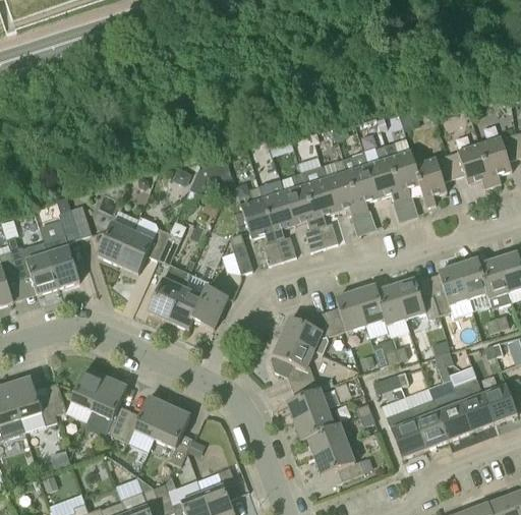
[(441,110),(443,116),(457,112),(455,106),(441,110)]
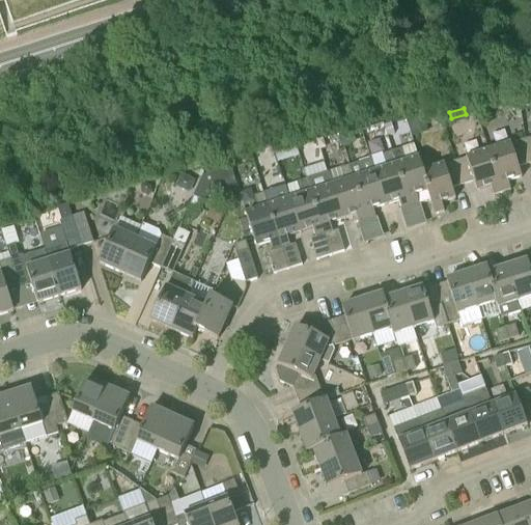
[(408,117),(411,131),(427,127),(423,113),(408,117)]
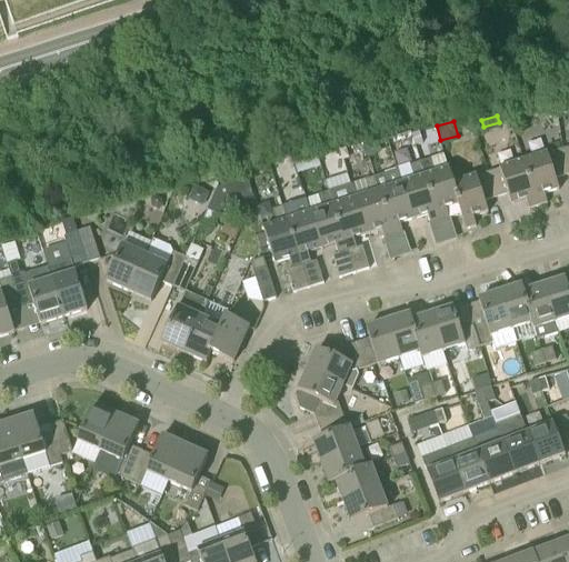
[(411,128),(413,138),(425,134),(422,124),(411,128)]
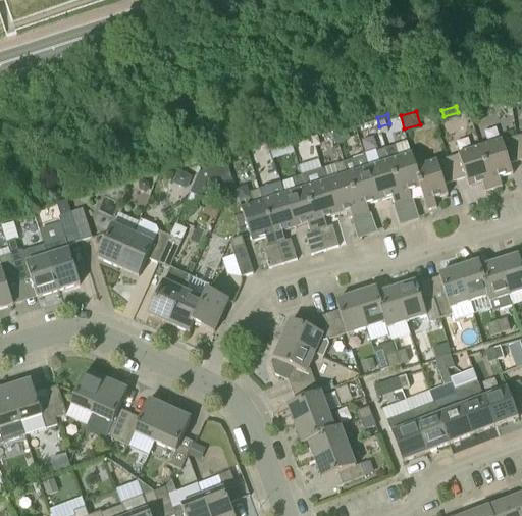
[(344,138),(347,133),(345,127),(334,130),(337,140),(344,138)]
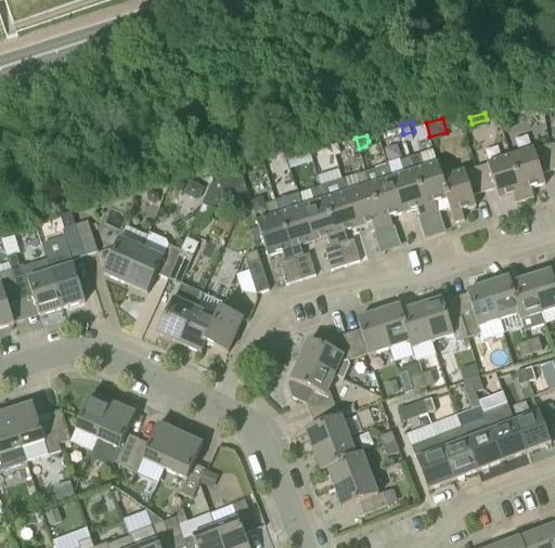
[(510,151),(525,197),(533,194),(530,184),(545,180),(541,170),(553,166),(549,140),(547,140),(533,145),(533,144),(510,151)]
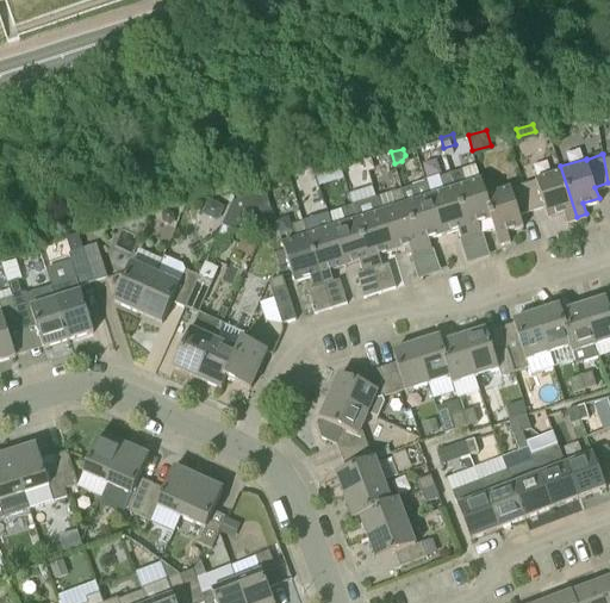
[(450,168),(471,232),(495,225),(491,215),(492,215),(485,191),(480,174),(466,179),(461,165),(450,168)]
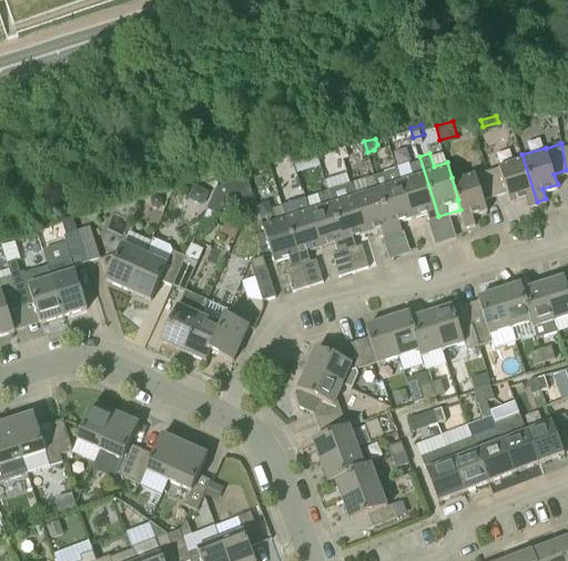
[(528,204),(537,202),(521,154),(487,166),(495,193),(507,189),(510,200),(525,195),(528,204)]
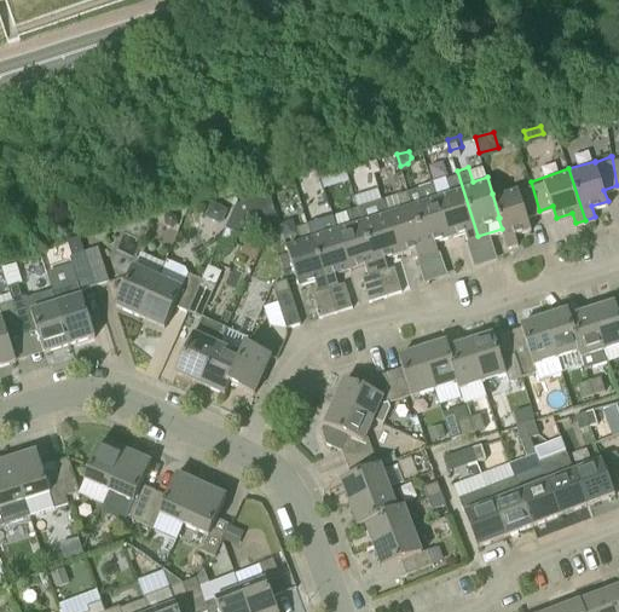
[(468,240),(478,236),(457,171),(445,175),(450,189),(437,194),(450,234),(464,229),(468,240)]
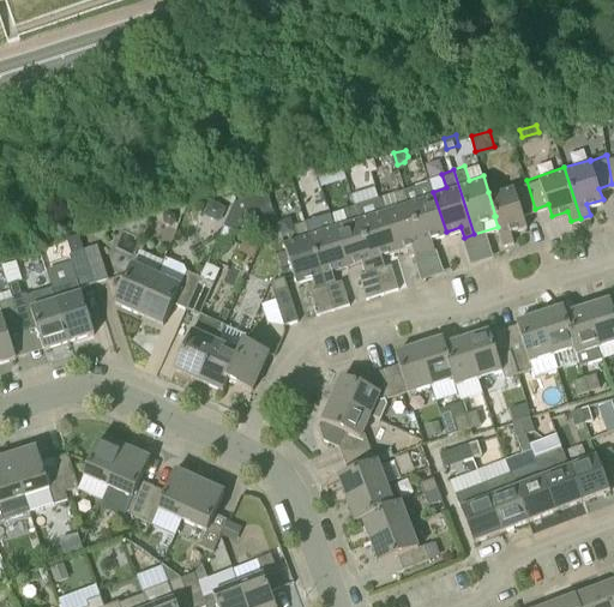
[(434,247),(431,236),(446,232),(433,192),(429,178),(404,186),(425,250),(434,247)]
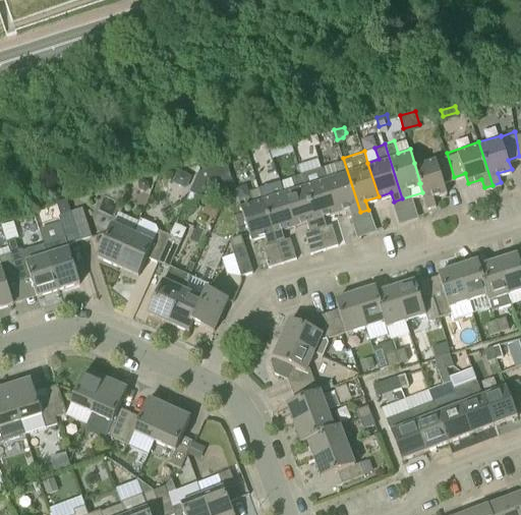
[(420,183),(419,183),(422,192),(426,206),(436,203),(433,194),(447,190),(443,180),(454,177),(447,153),(414,163),(420,183)]
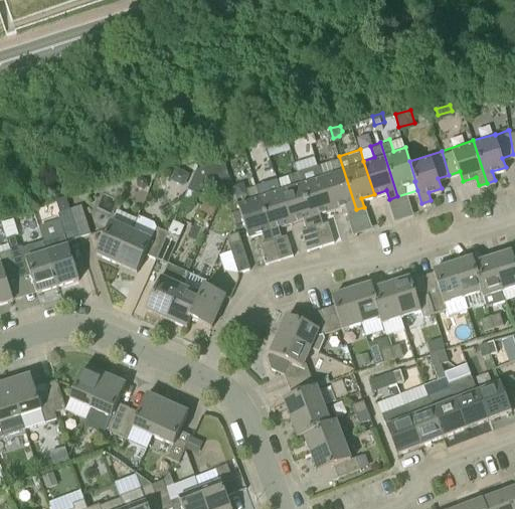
[(226,168),(223,156),(195,166),(186,185),(187,186),(195,189),(197,190),(204,175),(226,168)]
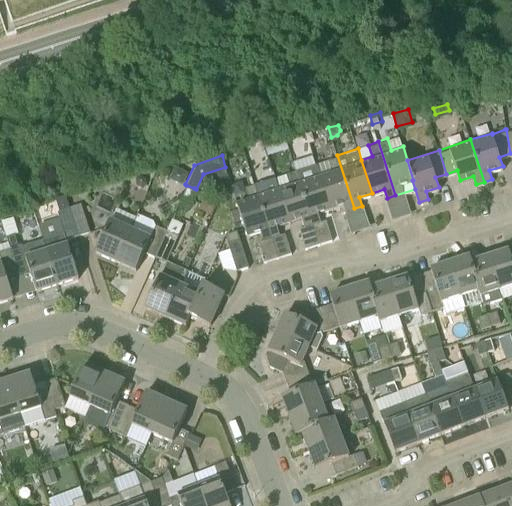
[(346,211),(354,208),(337,155),(328,158),(331,169),(320,173),(330,207),(343,203),(346,211)]
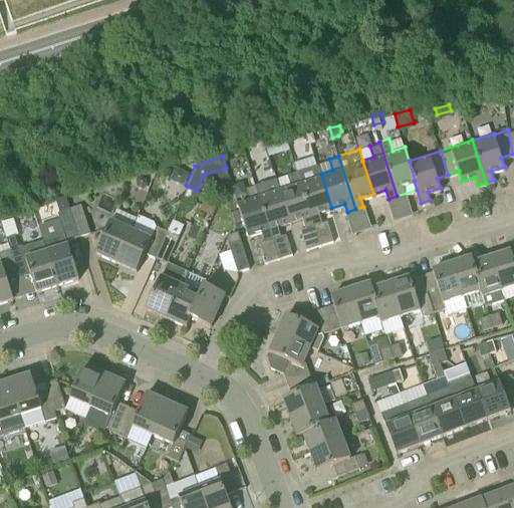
[(189,172),(176,165),(170,175),(184,182),(189,172)]
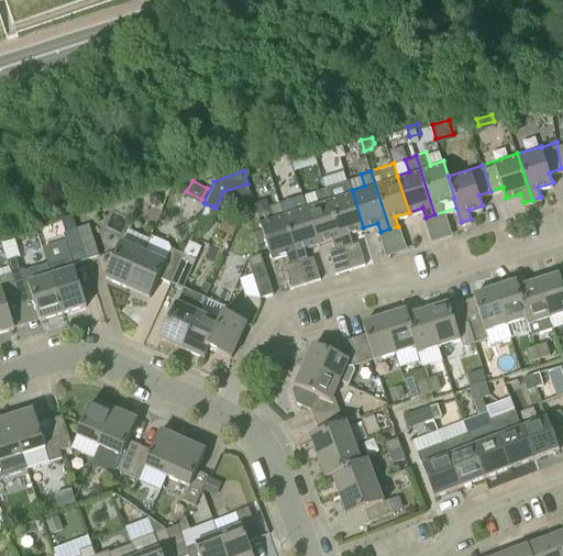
[(350,232),(363,228),(352,190),(339,195),(334,181),(324,185),(343,244),(353,241),(350,232)]
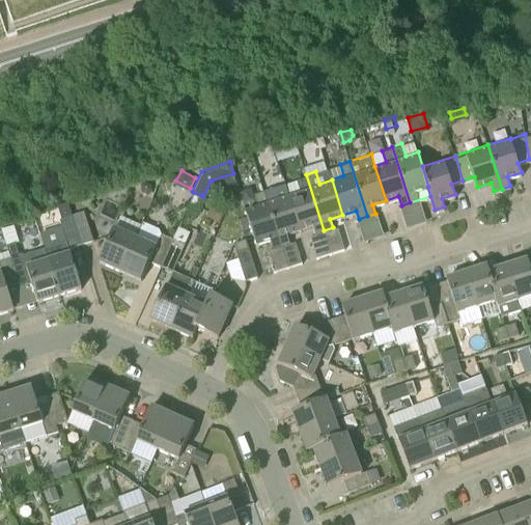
[(315,232),(324,230),(306,174),(297,177),(300,190),(288,193),(300,228),(312,224),(315,232)]
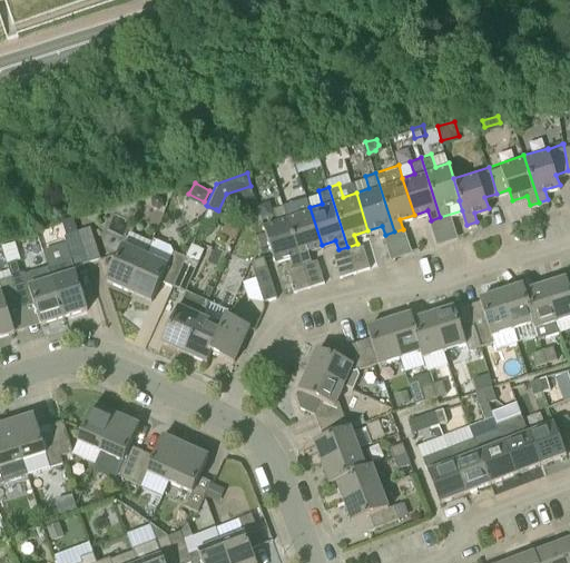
[(153,203),(158,205),(163,201),(161,195),(156,193),(151,197),(153,203)]
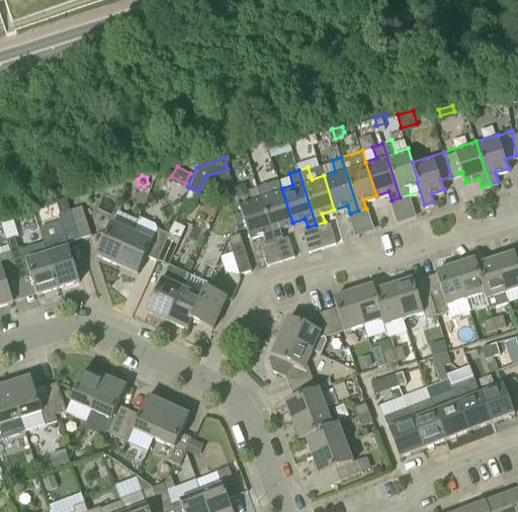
[(280,227),(292,223),(281,188),(269,192),(266,180),(257,183),(280,258),(294,254),(288,234),(282,235),(280,227)]
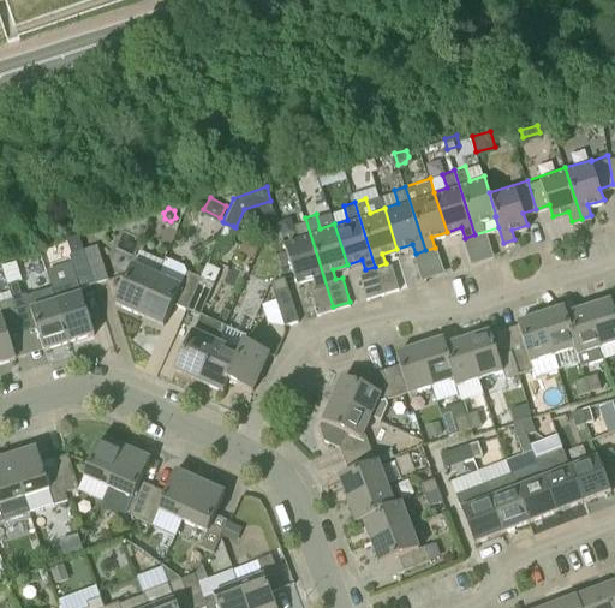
[(317,311),(333,307),(305,218),(294,221),(298,236),(284,239),(288,258),(297,281),(312,275),(316,286),(310,287),(317,311)]
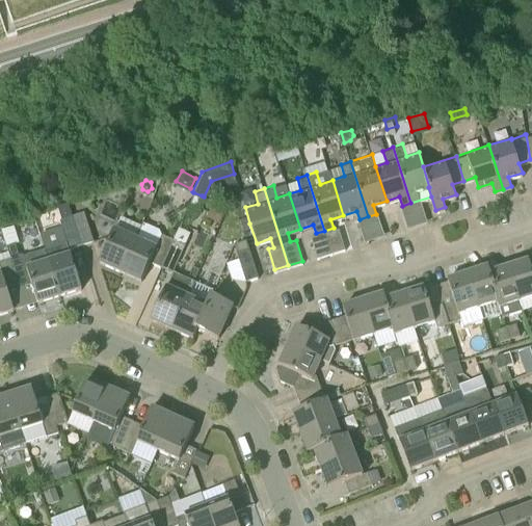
[(197,203),(202,195),(193,192),(190,200),(197,203)]
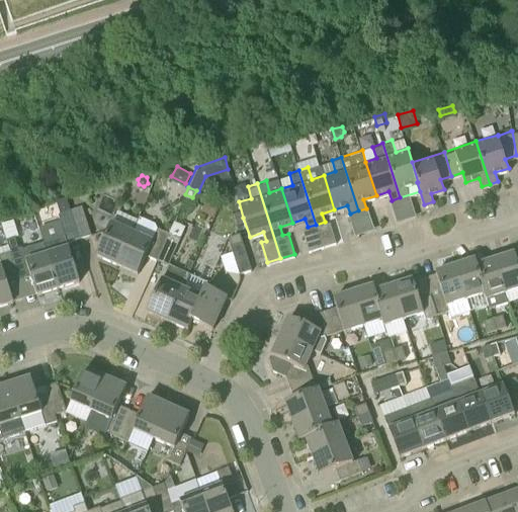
[(203,204),(216,209),(220,200),(207,195),(203,204)]
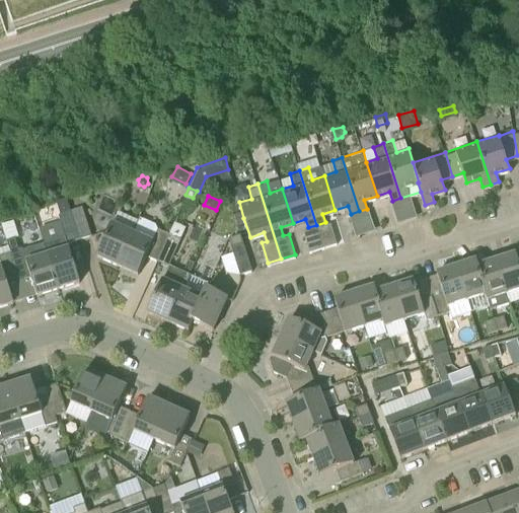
[(69,207),(79,235),(90,231),(81,203),(69,207)]
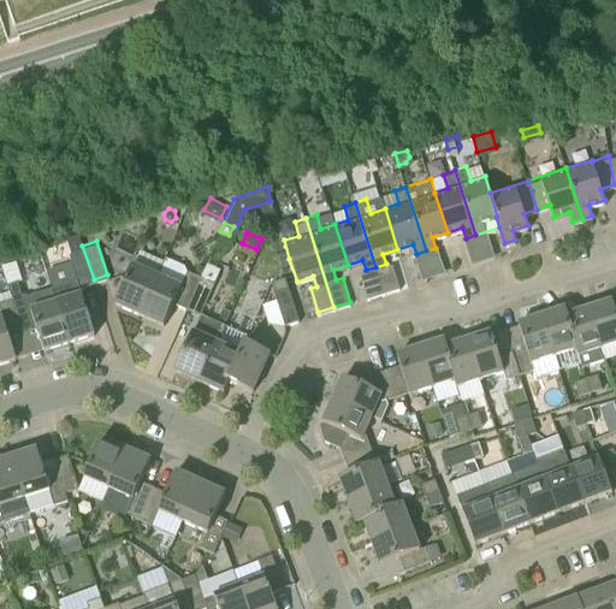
[(51,284),(54,296),(69,338),(94,331),(80,284),(94,279),(82,246),(69,250),(76,276),(51,284)]
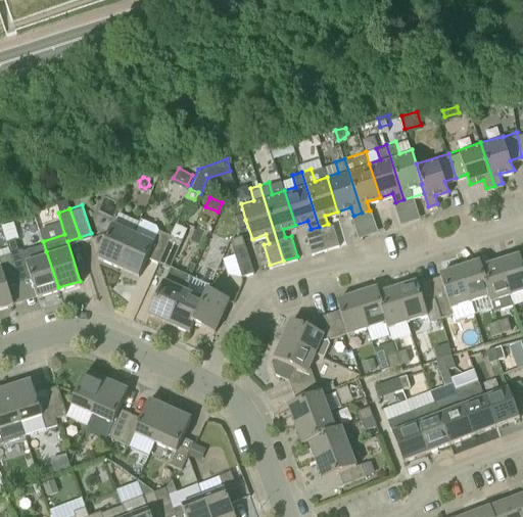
[(234,213),(238,225),(246,222),(242,209),(234,213)]
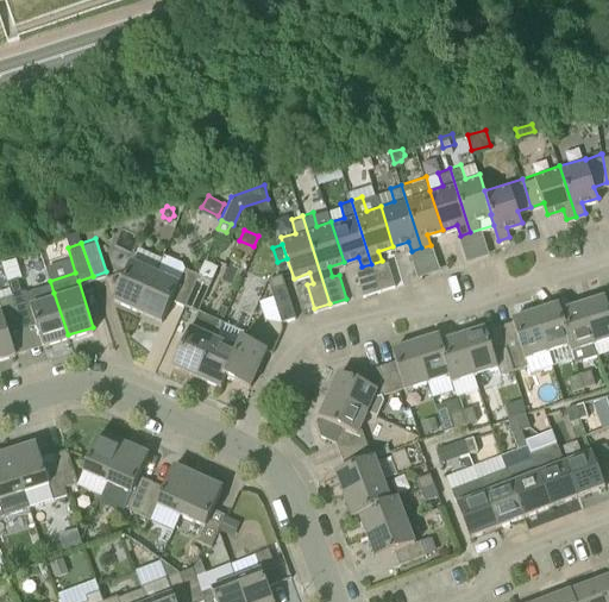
[(163,250),(155,268),(137,307),(162,318),(171,296),(184,302),(198,270),(184,264),(182,259),(163,250)]
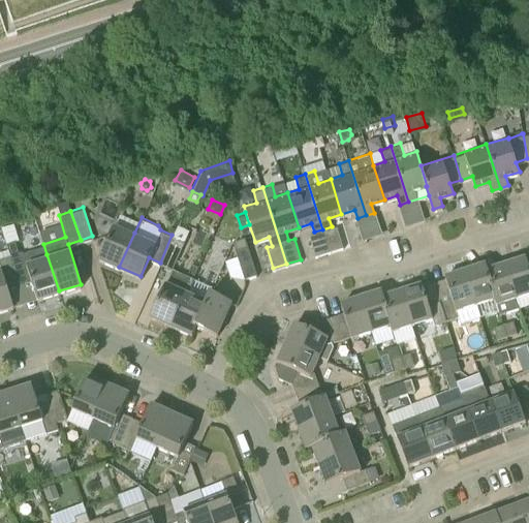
[(114,223),(98,257),(119,267),(134,233),(114,223)]
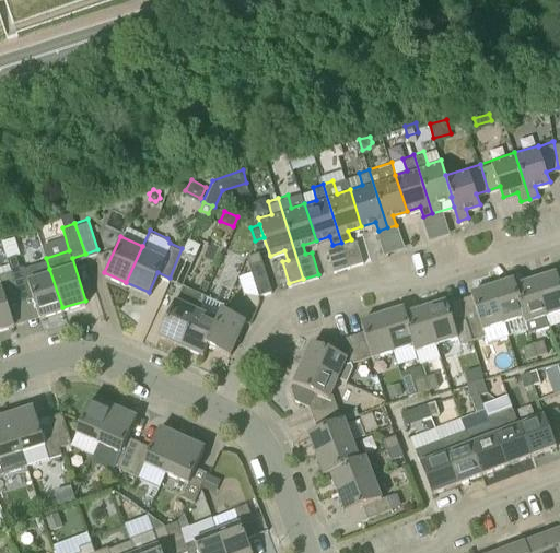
[(341,243),(348,265),(363,259),(357,238),(341,243)]
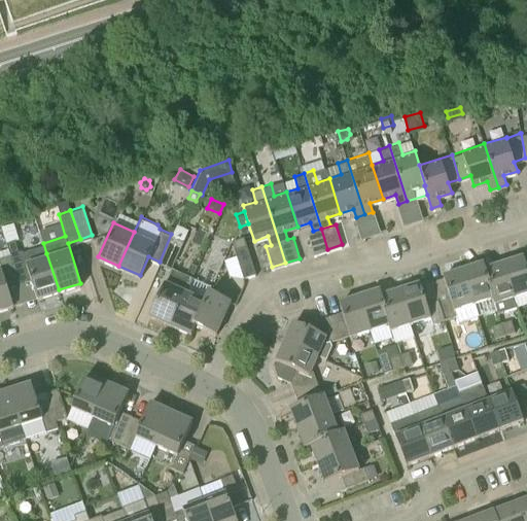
[(314,253),(327,249),(321,229),(307,233),(314,253)]
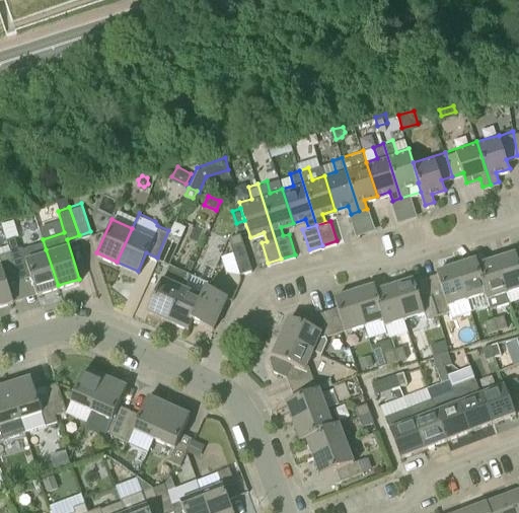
[(168,230),(157,258),(168,263),(180,236),(168,230)]
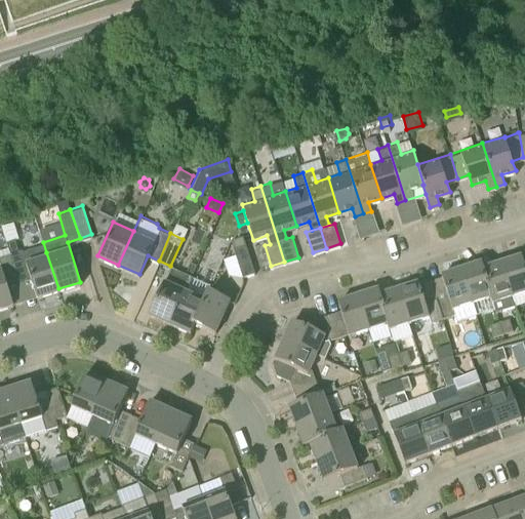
[(234,246),(246,243),(243,233),(231,237),(234,246)]
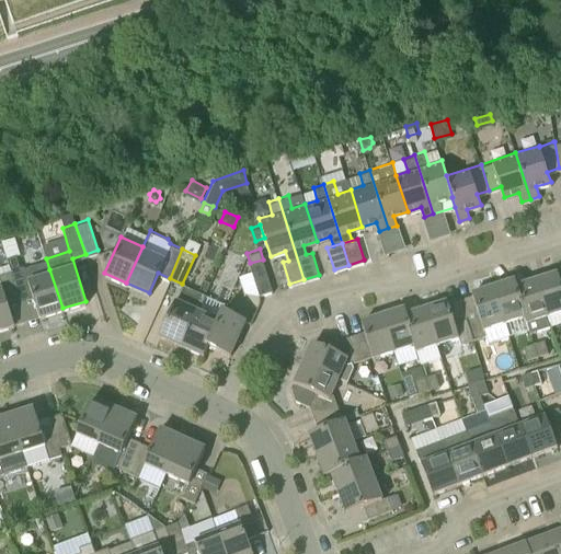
[(39,315),(63,308),(49,269),(27,277),(23,264),(20,265),(15,252),(6,254),(10,268),(20,299),(33,295),(39,315)]
